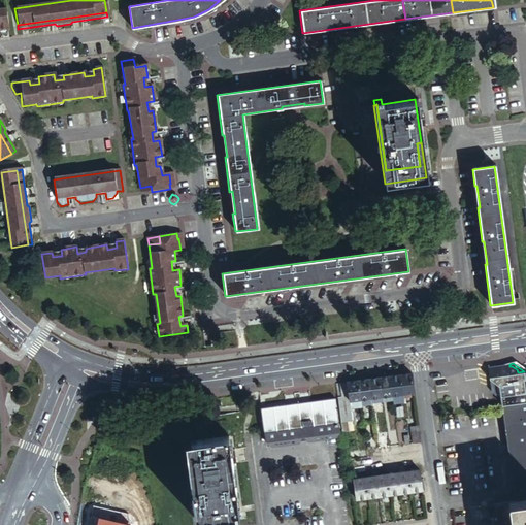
[(510,364),(498,365),(502,395),(510,394),(525,391),(525,370),(524,371),(518,372),(517,369),(512,366),(510,366),(510,364)]
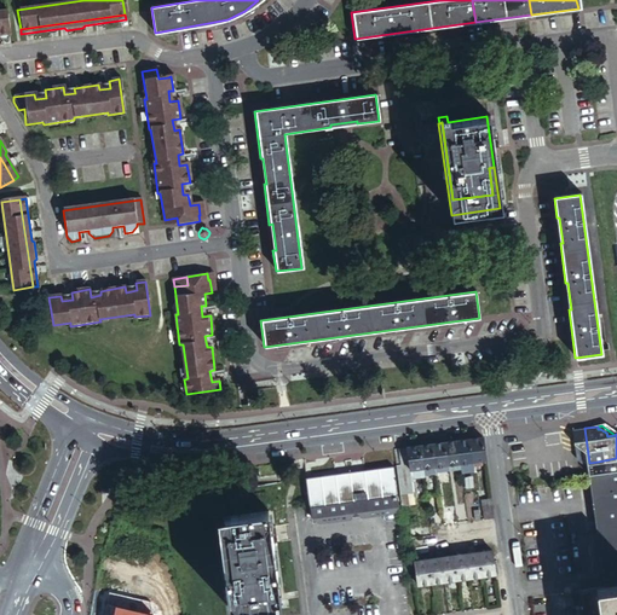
[(589,463),(584,428),(572,430),(568,430),(571,460),(575,460),(581,465),(589,463)]
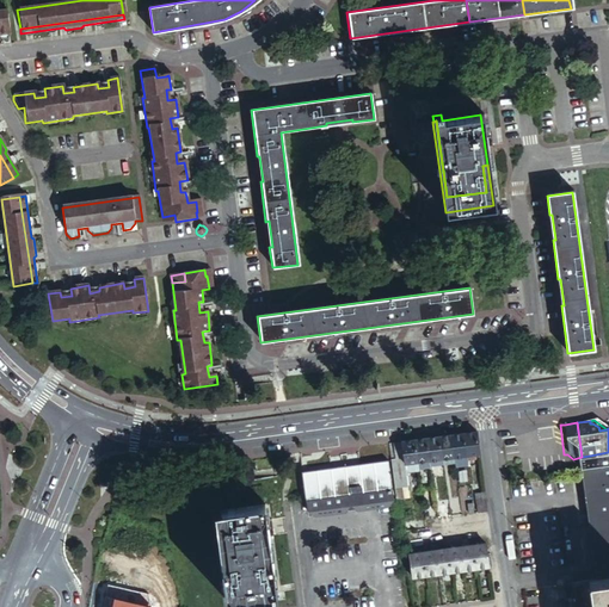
[(474,432),(465,433),(467,457),(475,454),(478,454),(474,432)]
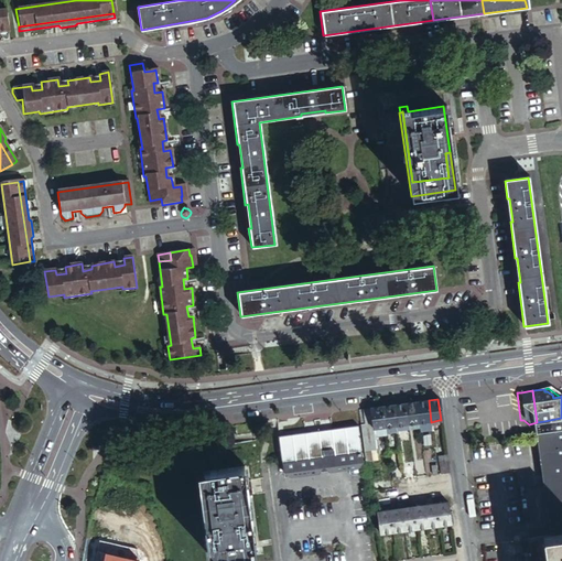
[(429,400),(417,402),(419,423),(420,429),(430,428),(430,425),(429,422),(431,422),(429,400)]
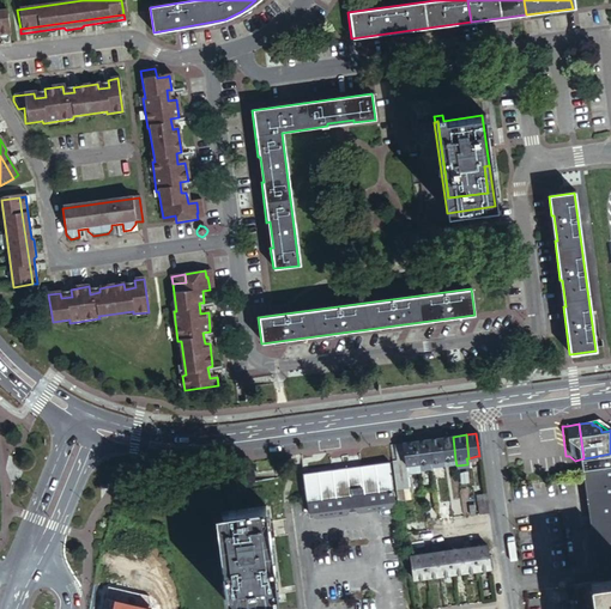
[(453,437),(441,438),(443,461),(455,460),(453,437)]
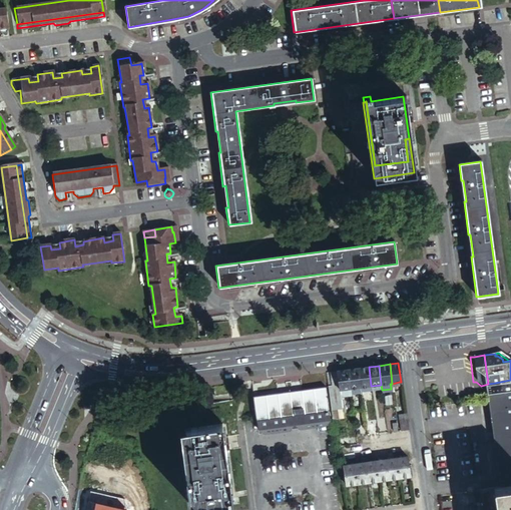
[(369,367),(358,369),(362,393),(372,391),(371,386),(369,367)]
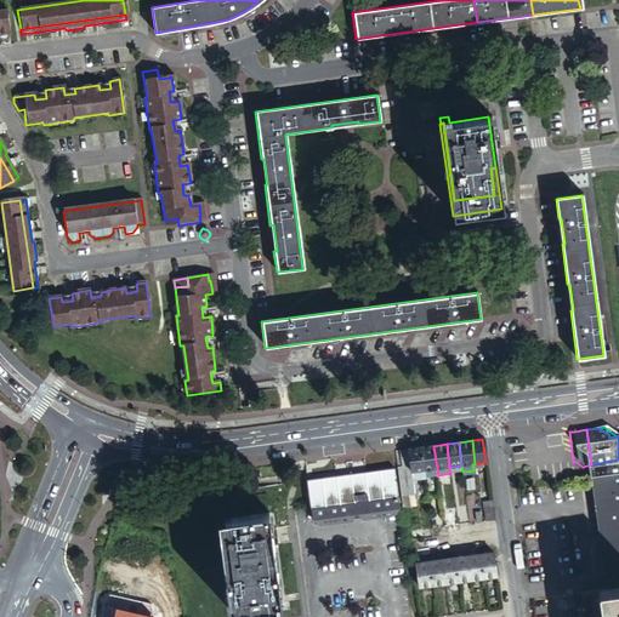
[(433,446),(421,447),(425,472),(425,478),(438,475),(433,446)]
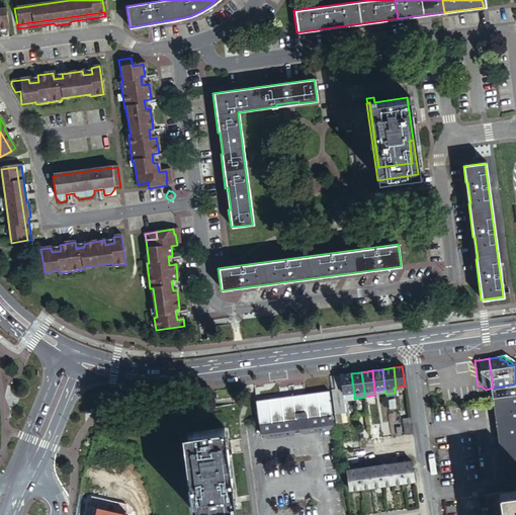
[(333,390),(330,391),(335,423),(346,422),(344,402),(344,399),(346,399),(346,401),(353,400),(352,394),(354,394),(351,373),(332,376),(333,390)]
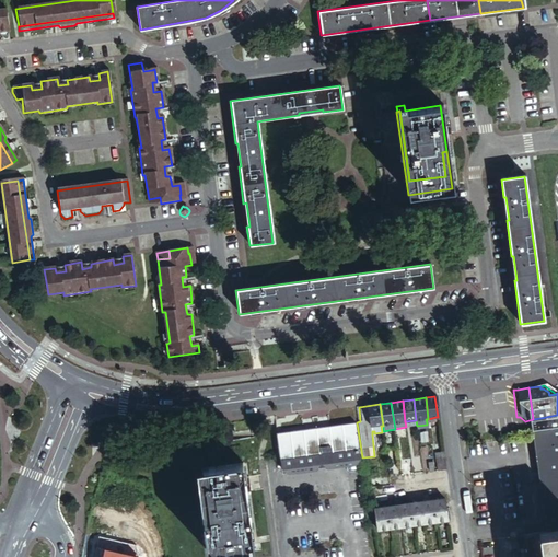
[(543,429),(557,426),(557,415),(541,418),(543,429)]
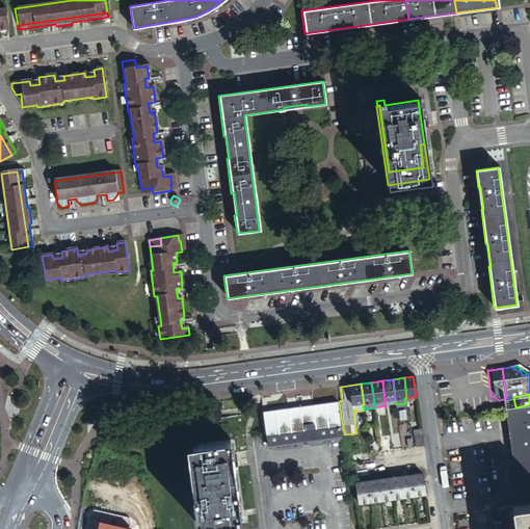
[(298,407),(261,413),(264,435),(339,425),(336,402),(311,406),(310,402),(297,403),(298,407)]
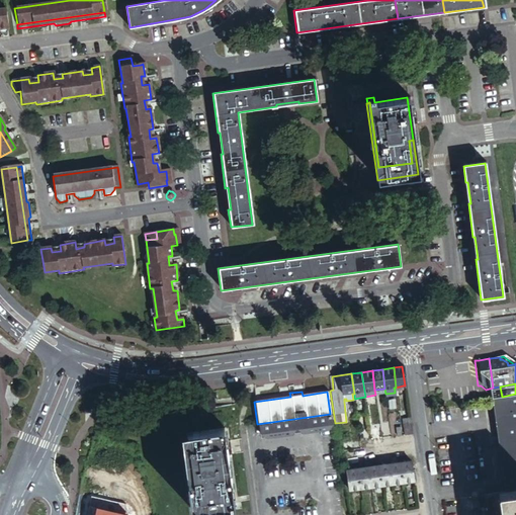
[(515,514),(515,398),(490,402),(491,405),(503,493),(482,495),(484,514),(515,514)]
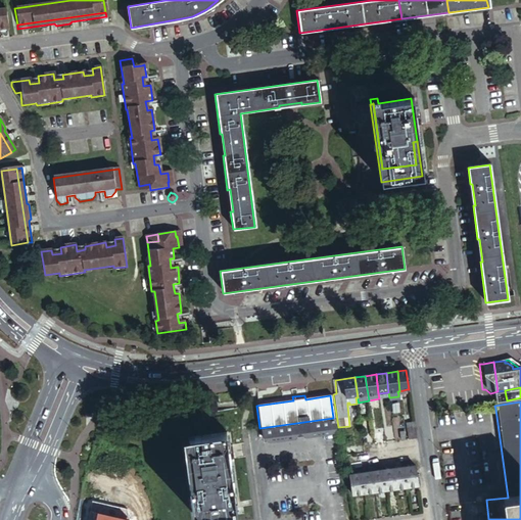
[(333,418),(259,428),(261,439),(264,440),(267,443),(294,439),(298,434),(303,437),(330,433),(335,428),(333,418)]
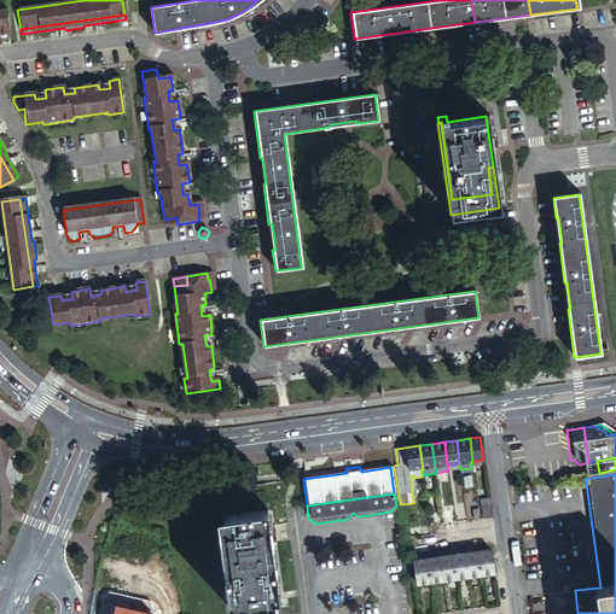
[(483,518),(492,516),(489,498),(481,500),(483,518)]
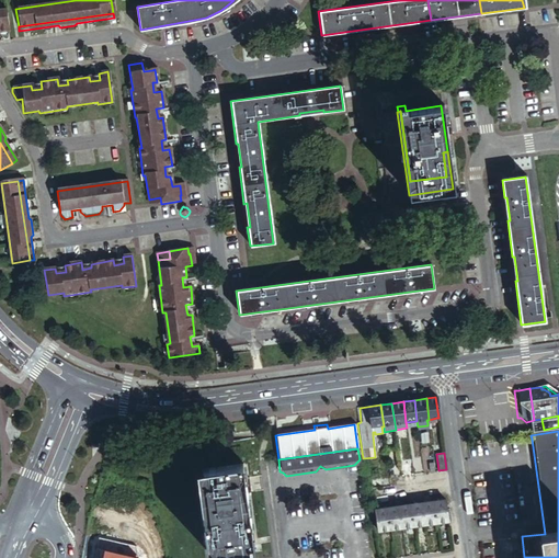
[(224,465),(201,469),(210,538),(247,533),(243,509),(248,509),(243,477),(241,463),(230,465),(230,467),(225,468),(224,465)]
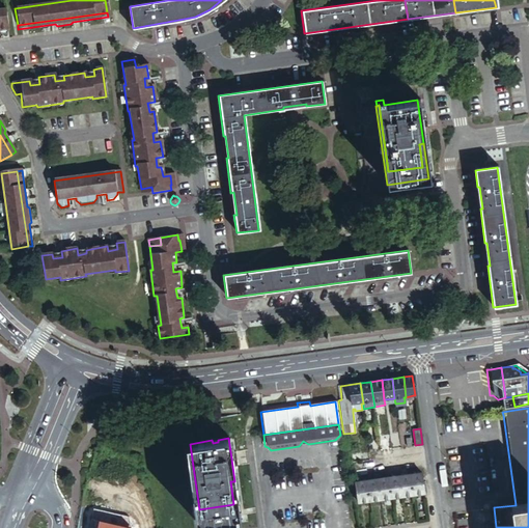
[(196,522),(197,522),(239,516),(234,481),(230,481),(233,504),(199,509),(190,444),(187,444),(196,522)]
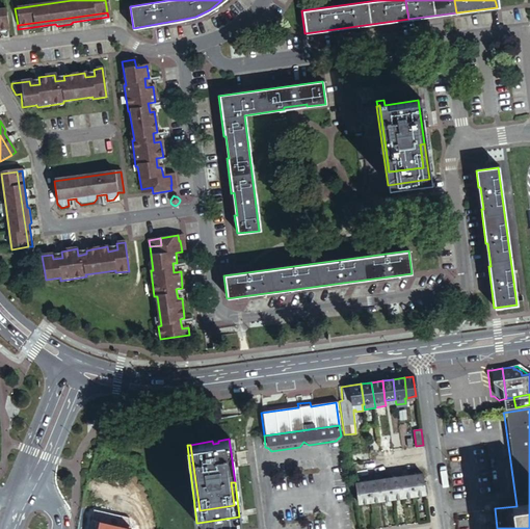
[(239,517),(197,523),(199,528),(206,528),(243,523),(234,452),(231,452),(235,482),(239,517)]
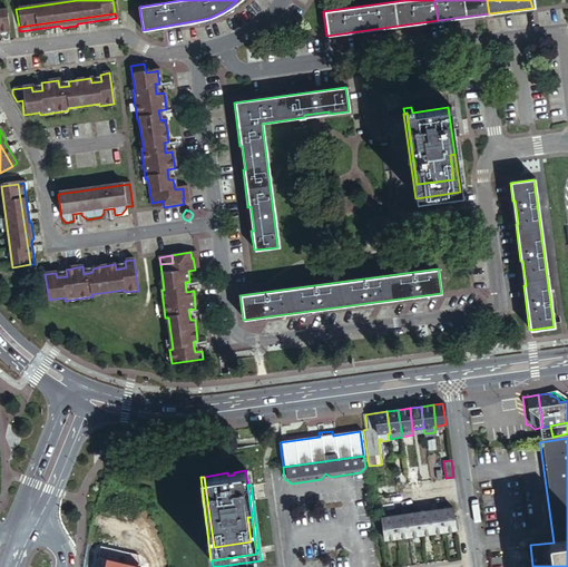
[(456,530),(452,507),(440,509),(443,531),(456,530)]
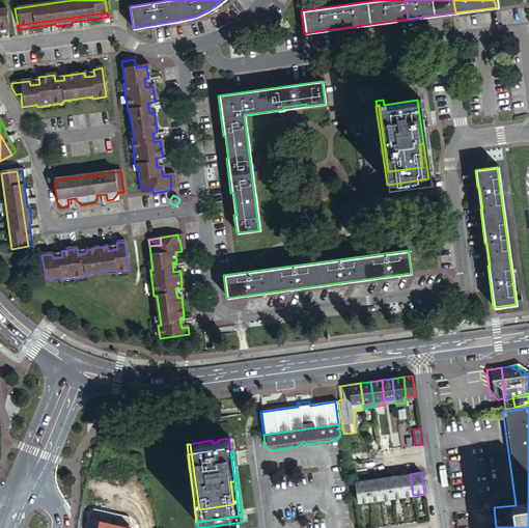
[(413,495),(410,474),(398,476),(401,497),(413,495)]
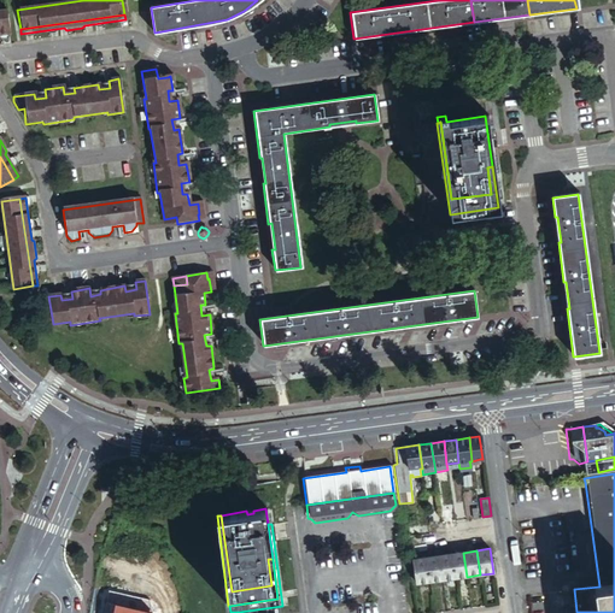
[(452,554),(455,578),(467,577),(463,553),(452,554)]
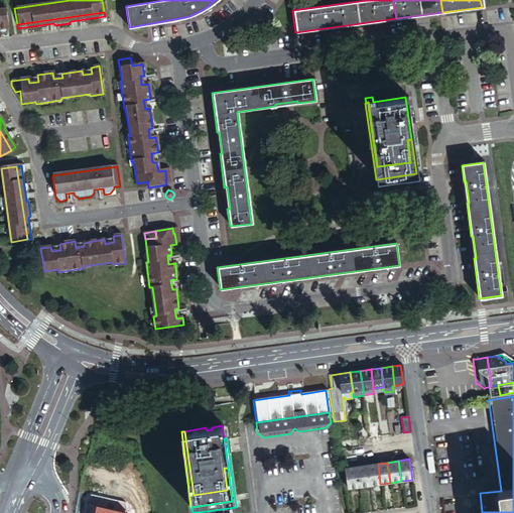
[(367,466),(369,486),(380,484),(378,464),(367,466)]
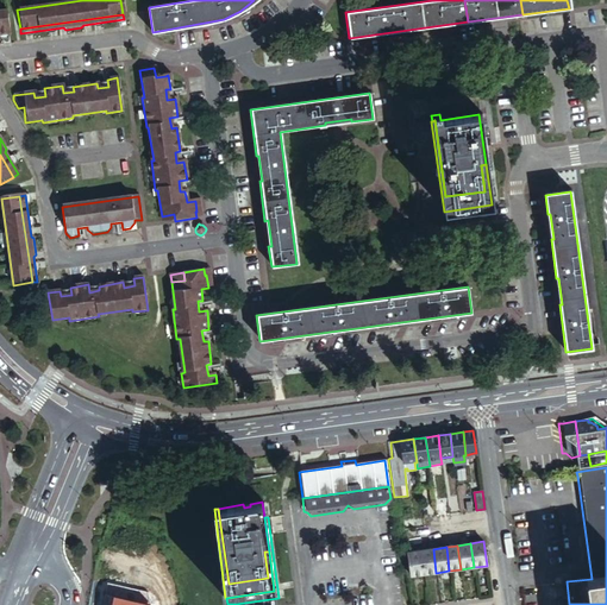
[(419,550),(423,575),(436,573),(433,549),(419,550)]
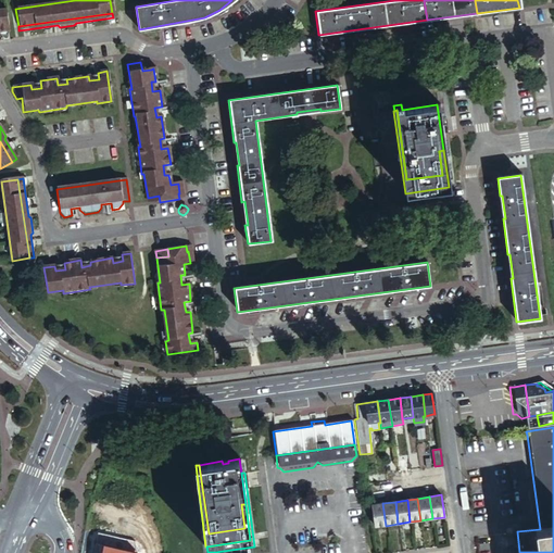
[(375,527),(386,526),(382,503),(372,505),(375,527)]
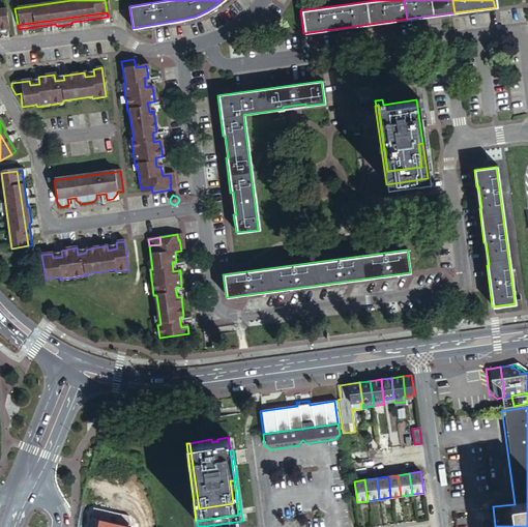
[(91,510),(88,526),(129,526),(132,519),(91,510)]
